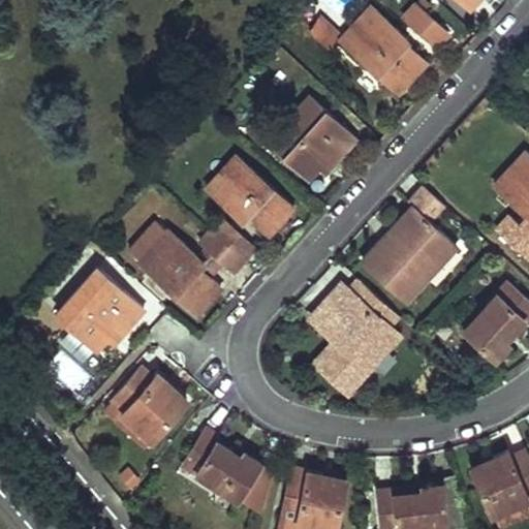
[(415,1),(405,12),(437,41),(447,29),(415,1)]
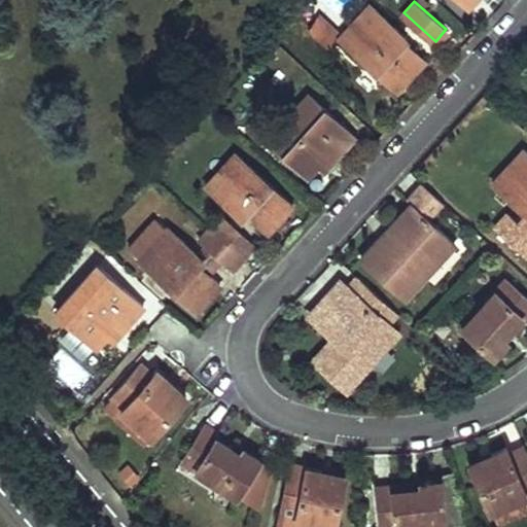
[(372,3),(340,36),(396,89),(424,59),(403,39),(407,35),(372,3)]
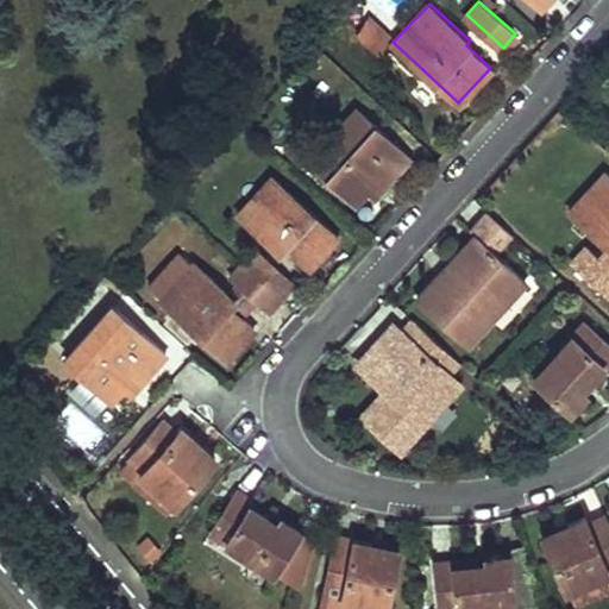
[(359,110),(313,161),(356,200),(366,187),(374,194),(410,155),(359,110)]
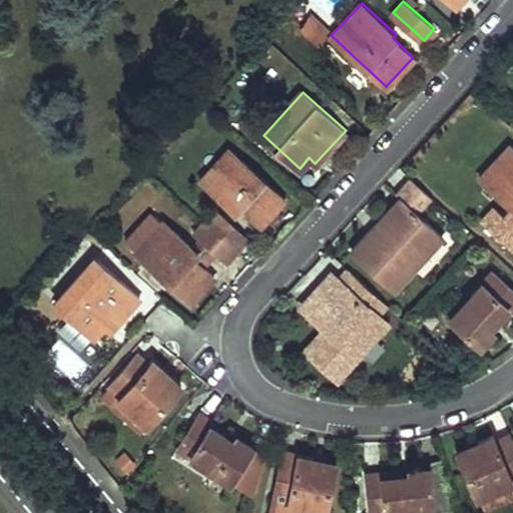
[(512,145),(482,179),(512,207),(512,145)]
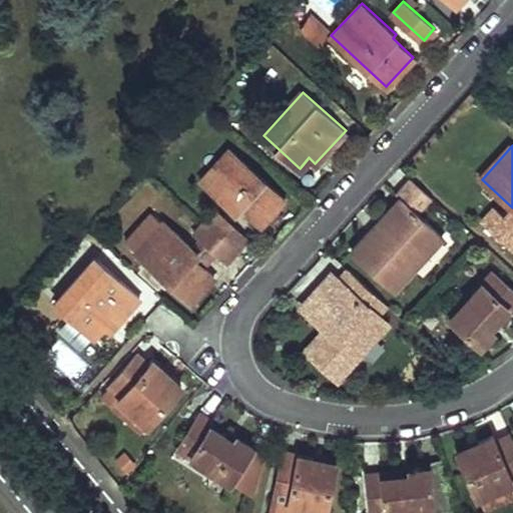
[(228,147),(200,177),(235,209),(238,205),(259,224),(284,197),(228,147)]
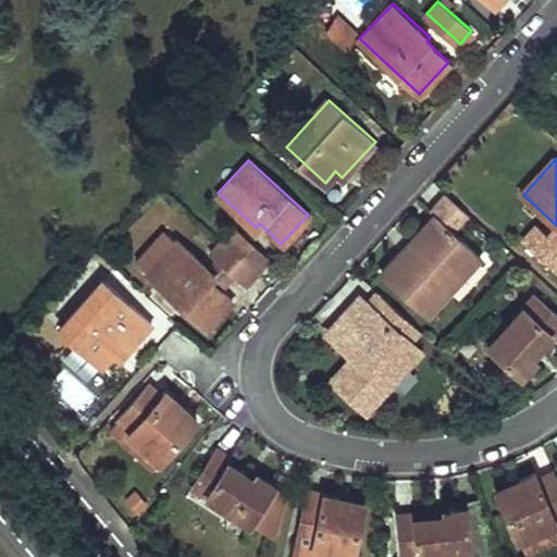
[(432,211),(435,215),(383,272),(428,313),(479,254),(455,232),(470,214),(447,194),(432,211)]
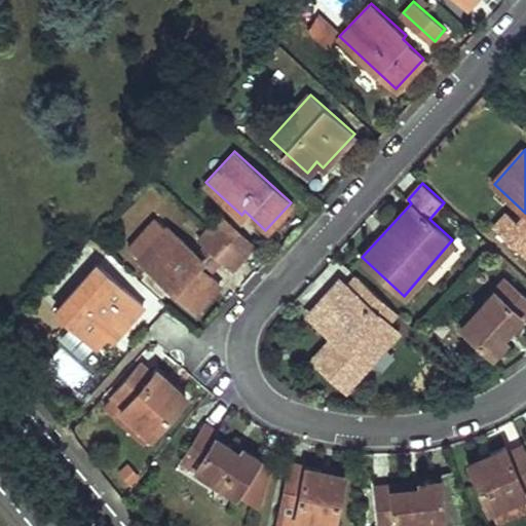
[(222,215),(212,227),(242,255),(254,243),(222,215)]
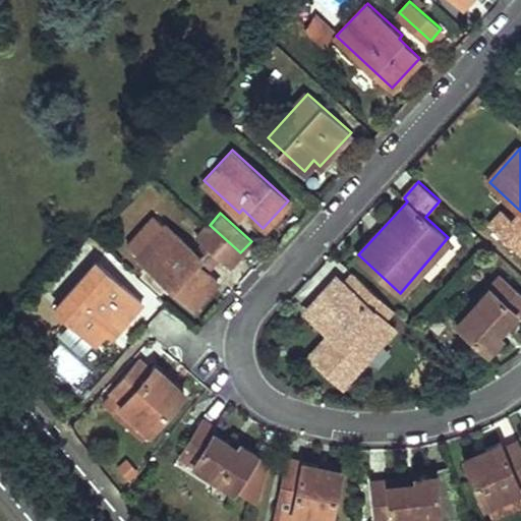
[(520,228),(504,213),(493,225),(520,249),(520,228)]
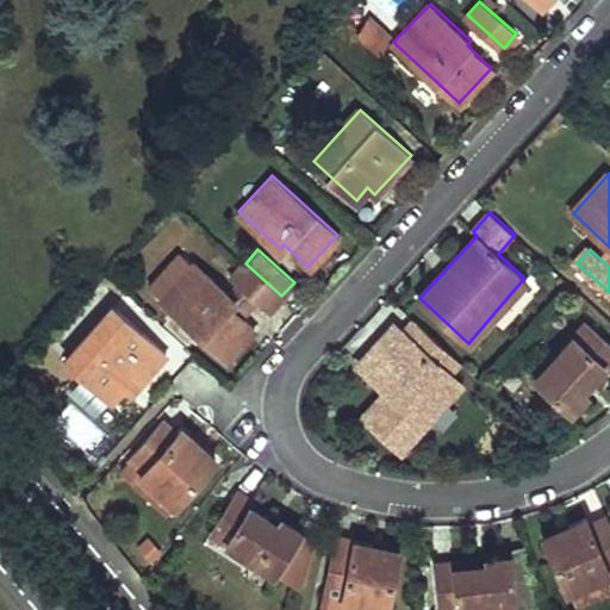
[(193,262),(161,298),(226,358),(255,327),(230,304),(235,298),(193,262)]
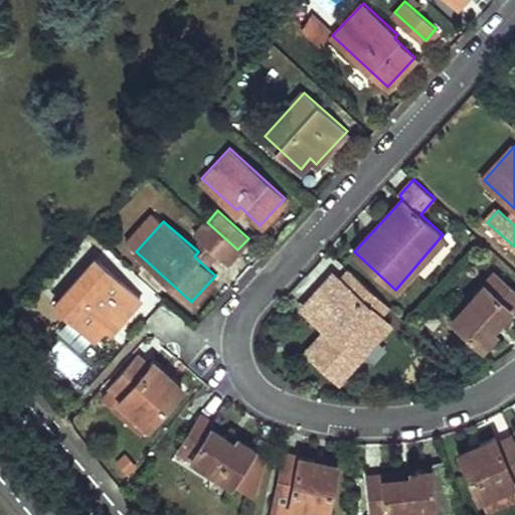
[(207,222),(197,232),(228,261),(237,249),(207,222)]
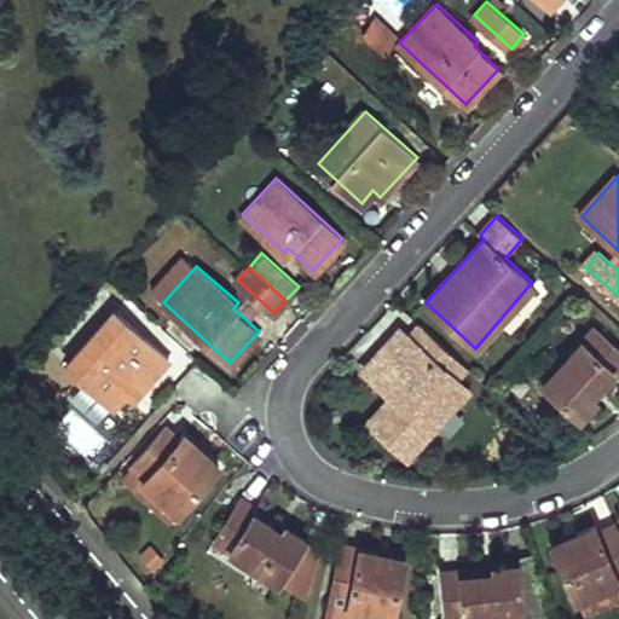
[(114,310),(67,363),(111,404),(122,392),(131,399),(167,358),(114,310)]
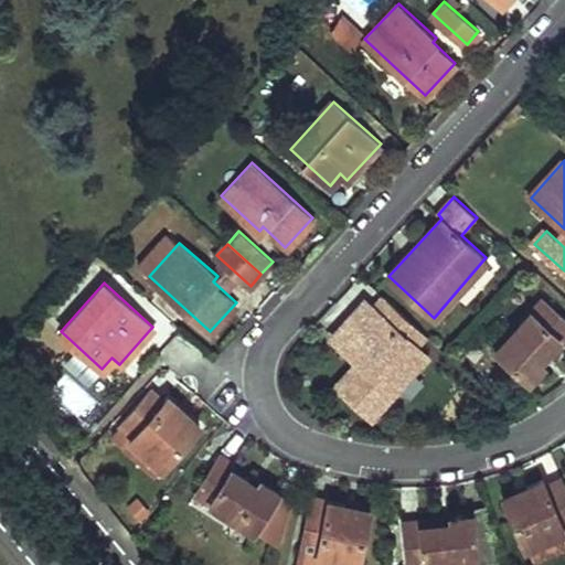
[(564,316),(546,298),(498,349),(529,379),(544,363),(540,359),(561,338),(564,341),(564,316)]
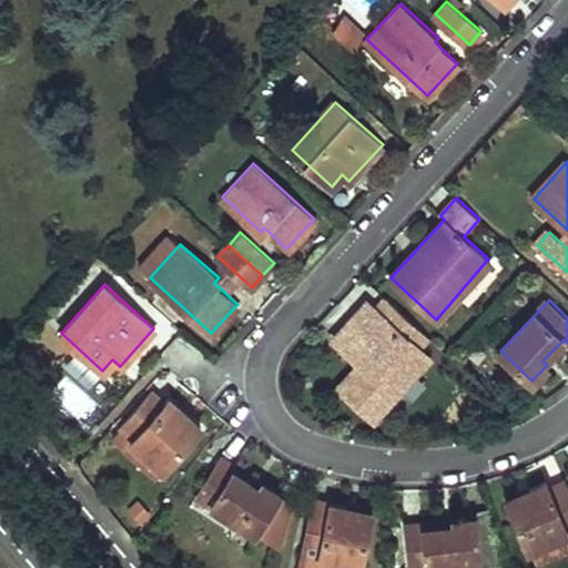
[(368,304),(335,337),(373,373),(375,371),(379,366),(388,375),(399,385),(402,383),(425,359),(427,357),(368,304)]
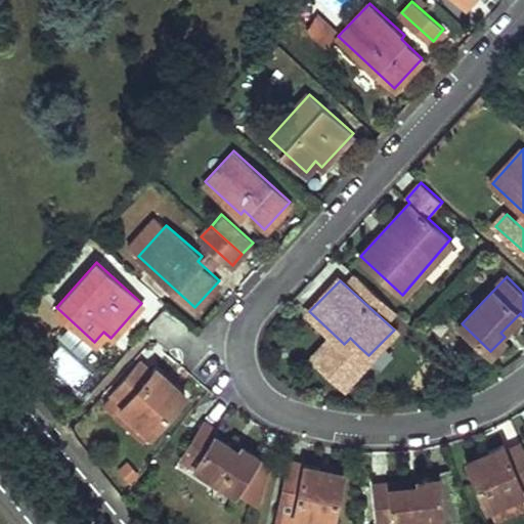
[(404,343),(392,332),(370,353),(383,364),(404,343)]
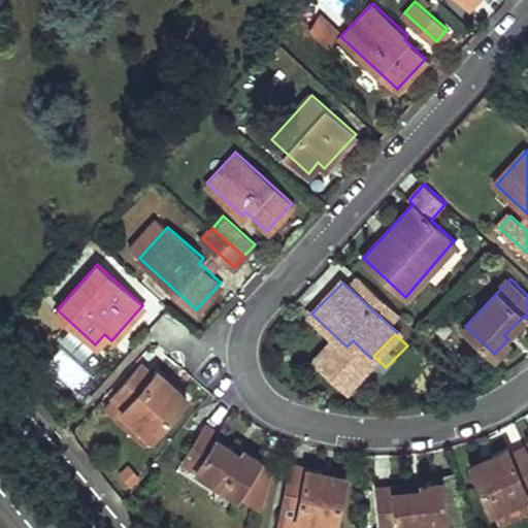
[(357,353),(361,349),(353,340),(349,344),(357,353)]
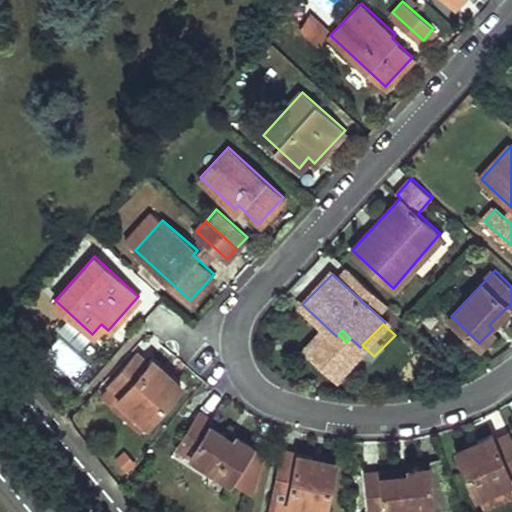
[(320,335),(310,346),(340,373),(350,363),(320,335)]
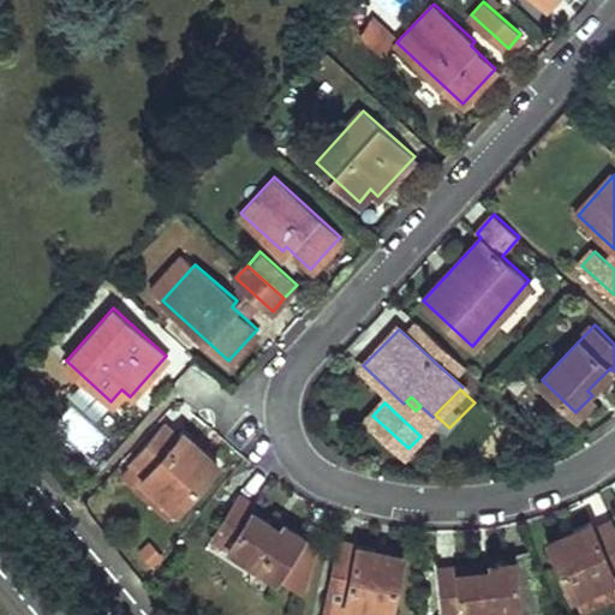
[(163,427),(132,463),(145,473),(142,478),(179,508),(213,467),(192,451),(197,445),(180,431),(175,437),(163,427)]
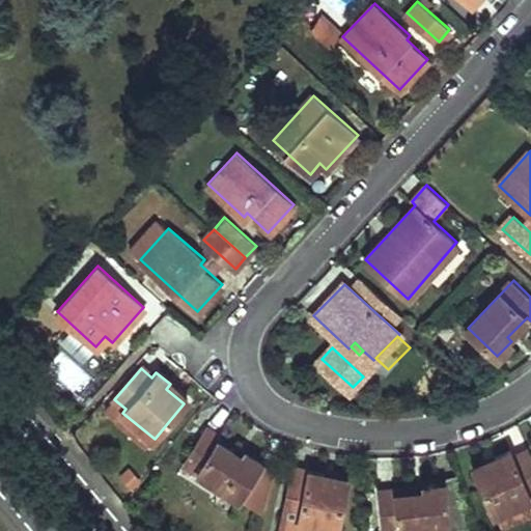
[(170,384),(166,389),(184,403),(188,399),(170,384)]
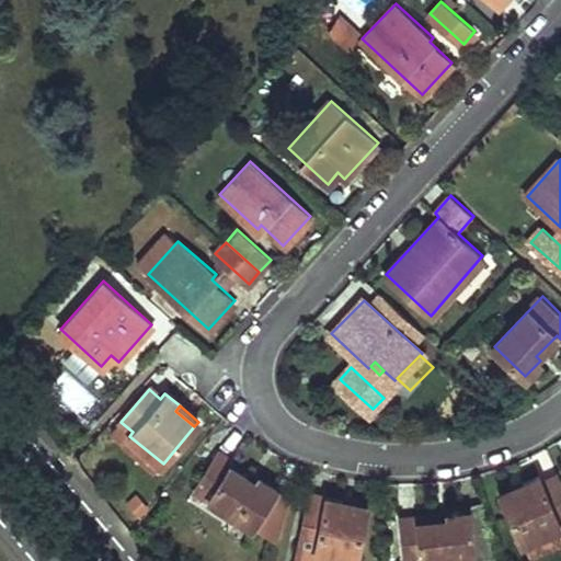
[(129,436),(123,444),(157,471),(163,464),(129,436)]
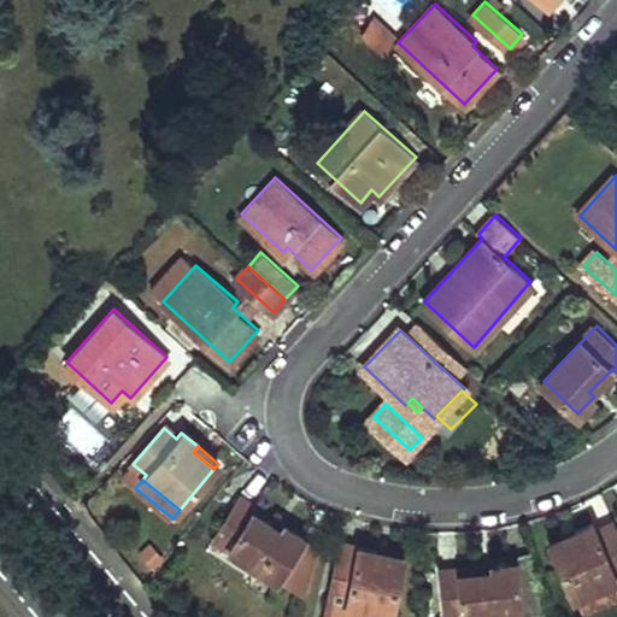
[(305,595),(321,550),(286,524),(282,528),(254,512),(257,507),(240,498),(216,538),(305,595)]
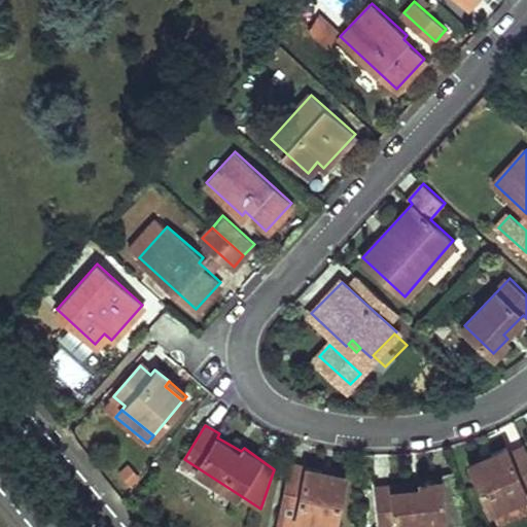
[(507,447),(493,453),(496,460),(473,469),(490,510),(526,494),(526,493),(525,489),(526,488),(526,451),(525,447),(511,453),(507,447)]
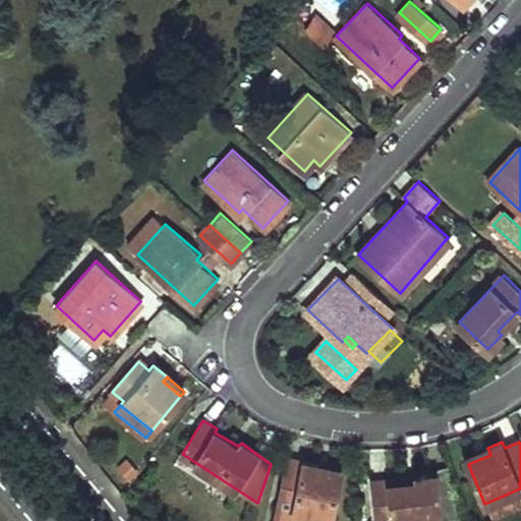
[(487,448),(465,457),(468,464),(490,455),(487,448)]
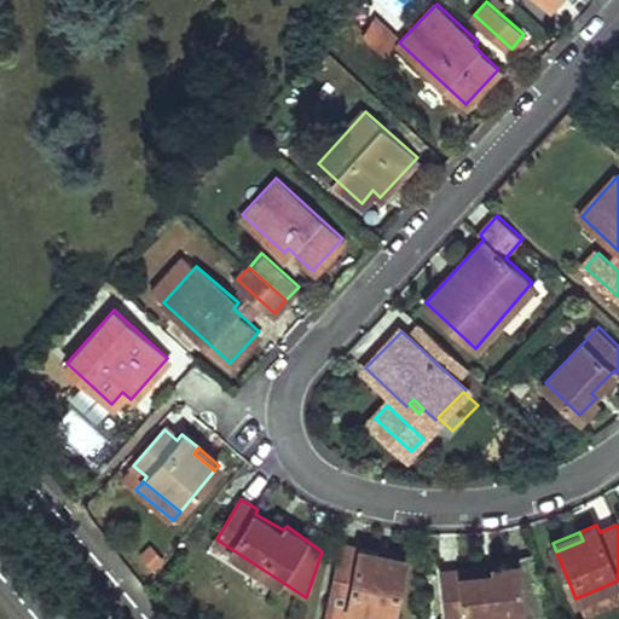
[(379,551),(342,544),(327,618),(346,618),(350,608),(394,617),(405,563),(377,557),(379,551)]
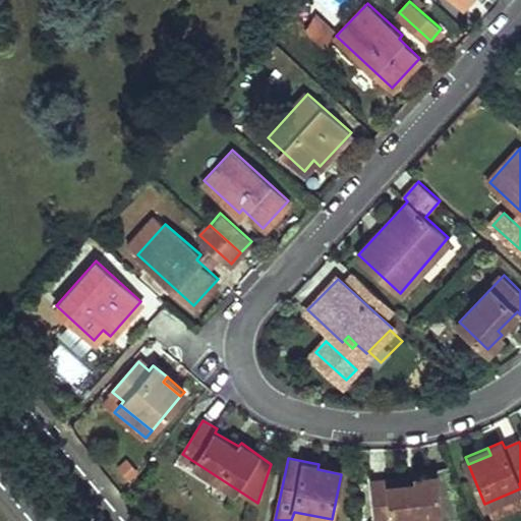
[(319,464),(317,469),(341,474),(342,469),(319,464)]
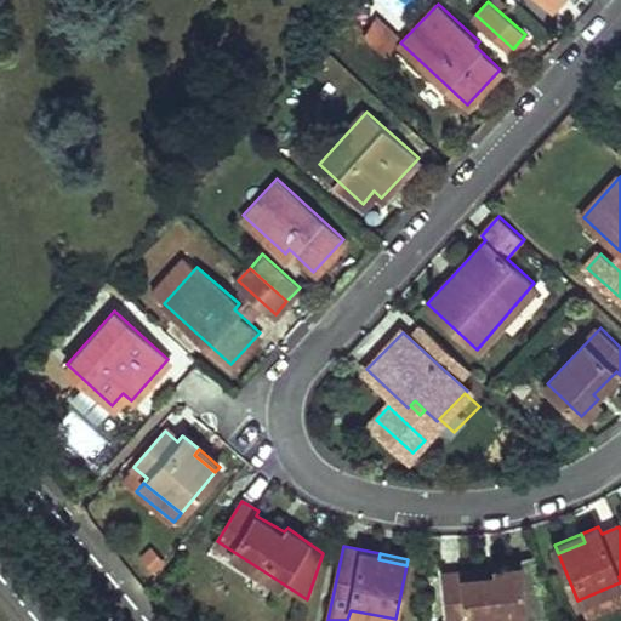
[(545,620),(535,565),(495,568),(495,575),(465,579),(465,570),(444,573),(448,620),(456,620),(471,620),(524,615),(524,620),(545,620)]
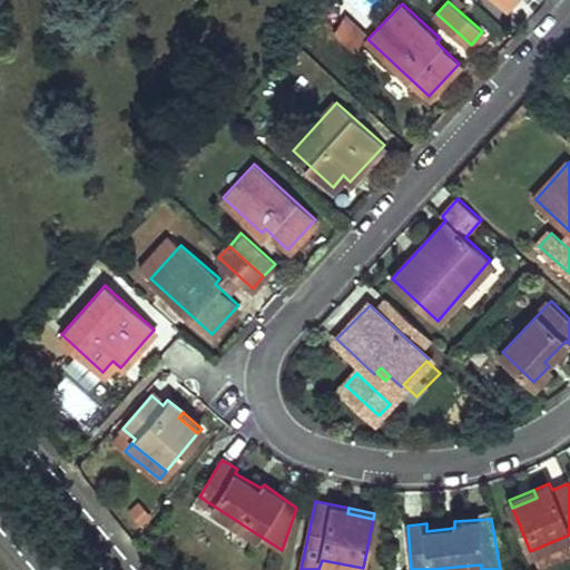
[(454,521),(426,523),(426,531),(454,528),(454,521)]
